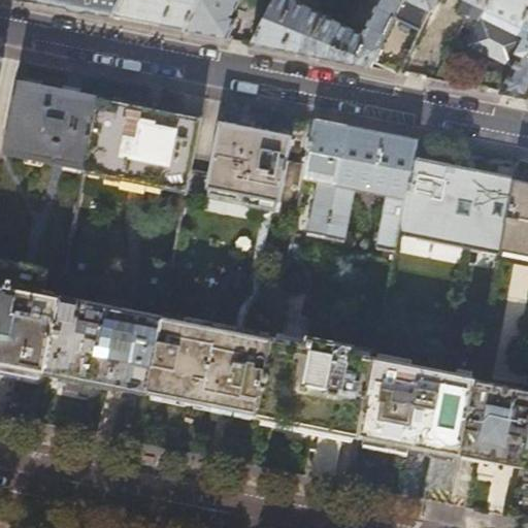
[(31,0),(114,17),(122,0),(31,0)]
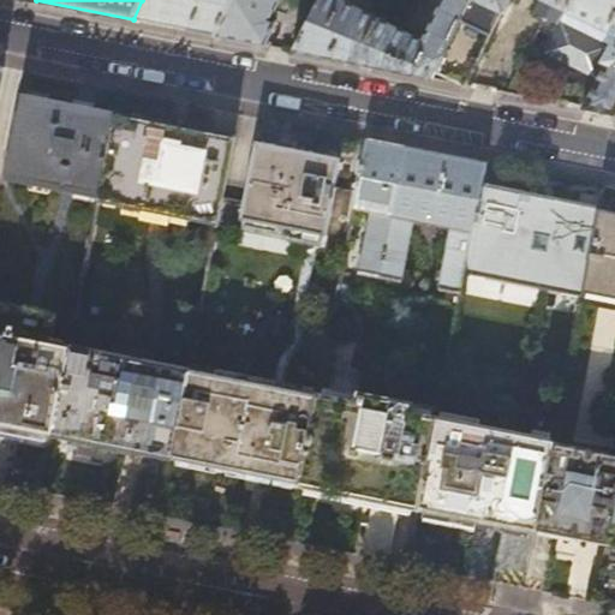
[(142,0),(133,19),(214,35),(231,0),(142,0)]
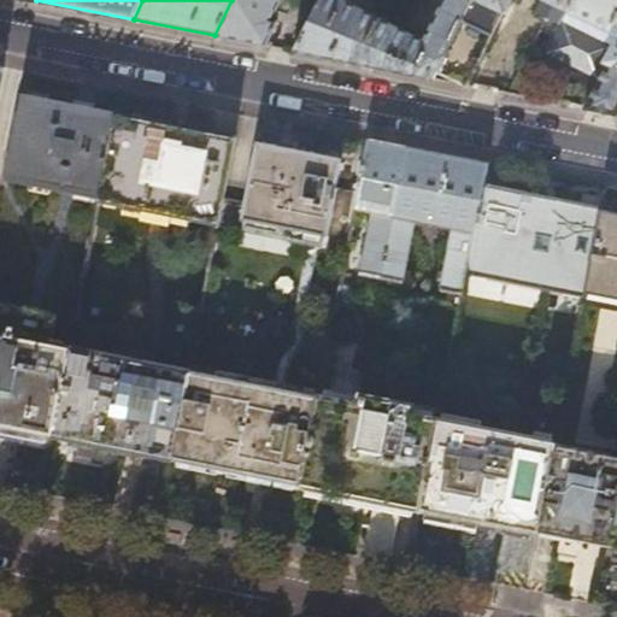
[(231,0),(215,35),(265,45),(277,21),(272,19),(278,7),(282,9),(286,0),(231,0)]
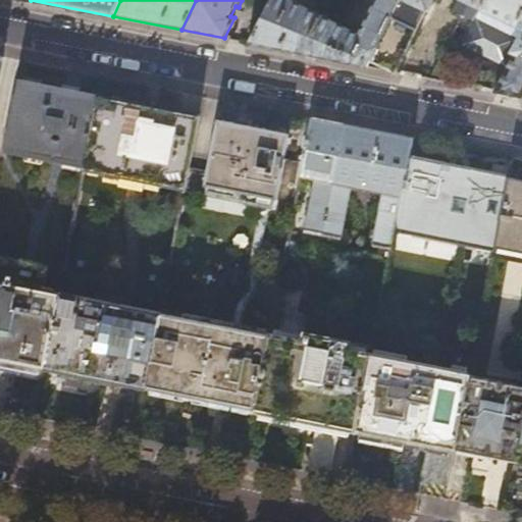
[(366,66),(368,61),(399,0),(374,0),(359,32),(292,0),(270,0),(250,43),(366,66)]
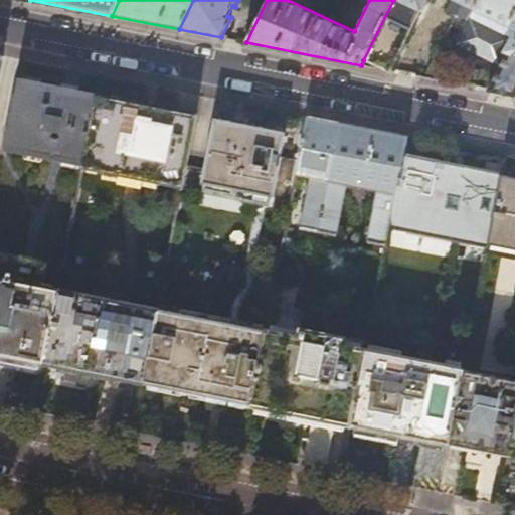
[(455,0),(473,8),(477,0),(393,0),(363,60),(378,66),(389,71),(423,0),(455,0)]
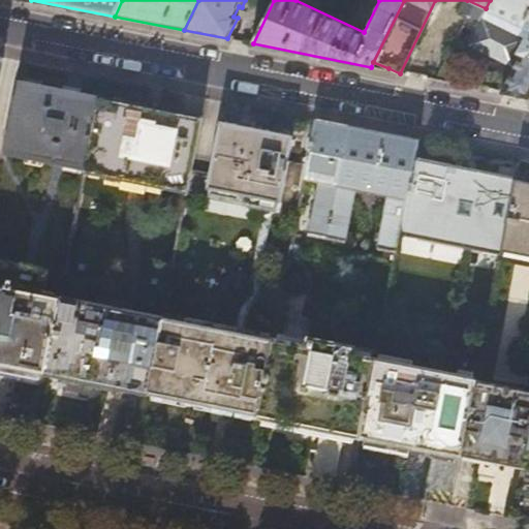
[(528,0),(490,0),(486,8),(509,20),(528,30),(518,53),(520,54),(501,93),(528,98),(528,97),(528,0)]
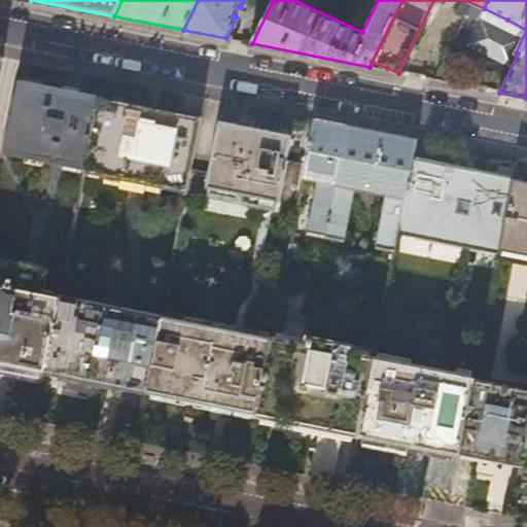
[(9,152),(88,169),(102,98),(85,95),(60,90),(37,85),(23,82),(9,152)]
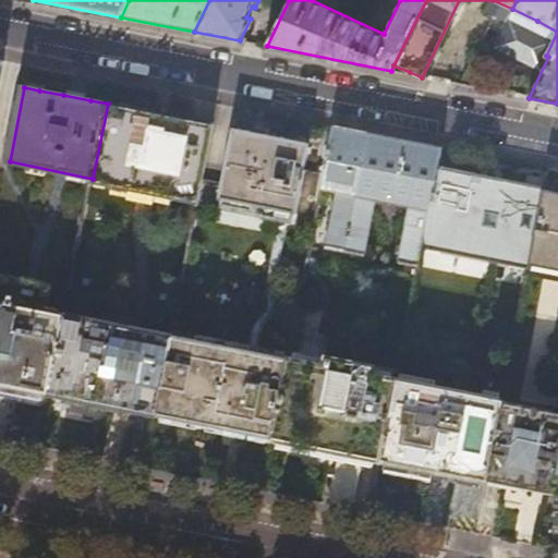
[(198,203),(214,124),(195,121),(166,116),(136,109),(108,104),(93,179),(92,183),(198,203)]
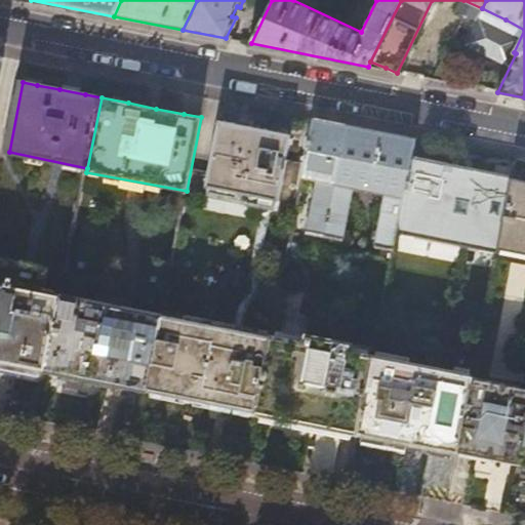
[(326,236),(349,126),(315,119),(304,178),(318,182),(309,232),(326,236)]
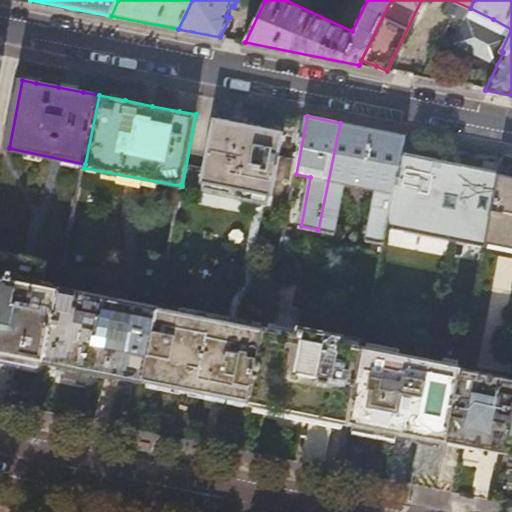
[(251,401),(265,330),(241,324),(241,326),(238,319),(241,305),(252,288),(254,284),(255,280),(254,262),(265,208),(269,205),(271,198),(273,198),(286,133),(258,128),(216,119),(202,184),(204,184),(203,191),(253,202),(255,206),(244,258),(244,267),(239,270),(237,266),(228,264),(220,269),(218,279),(223,287),(233,290),(236,288),(238,291),(231,301),(228,316),(222,321),(222,320),(158,307),(143,379),(202,391),(251,401)]
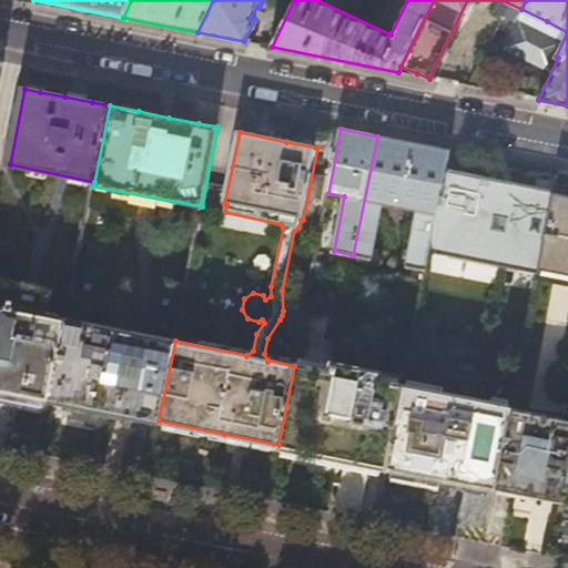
[(384,204),(403,208),(415,143),(377,137),(353,255),(373,259),(384,204)]
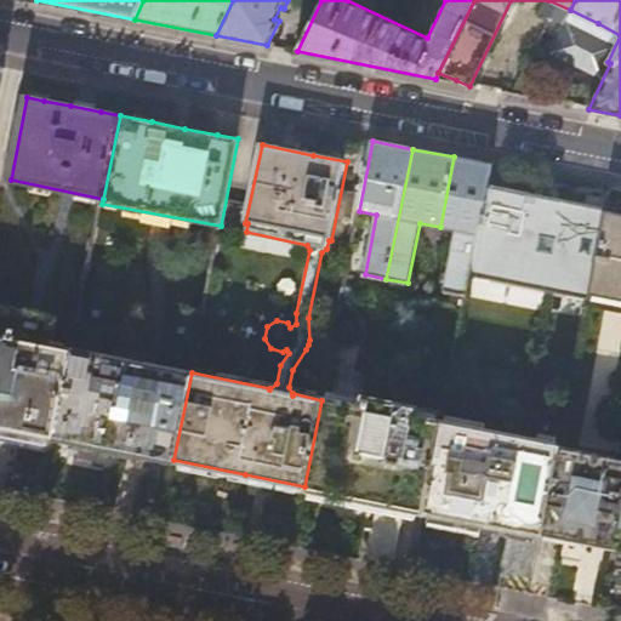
[(454,157),(440,227),(457,231),(445,290),(467,295),(478,240),(489,186),(493,165),(454,157)]
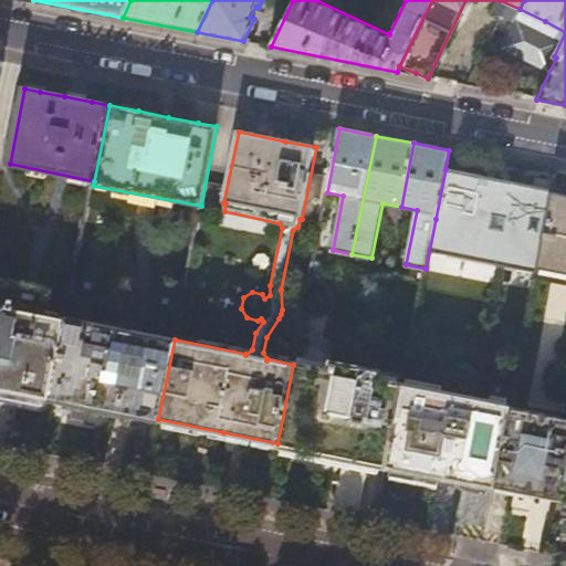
[(448,170),(446,169),(436,219),(454,223),(457,217),(546,234),(555,194),(555,190),(552,190),(549,198),(534,195),(535,188),(522,185),(507,181),(505,190),(491,187),(492,179),(474,176),(463,174),(461,180),(447,178),(448,170)]
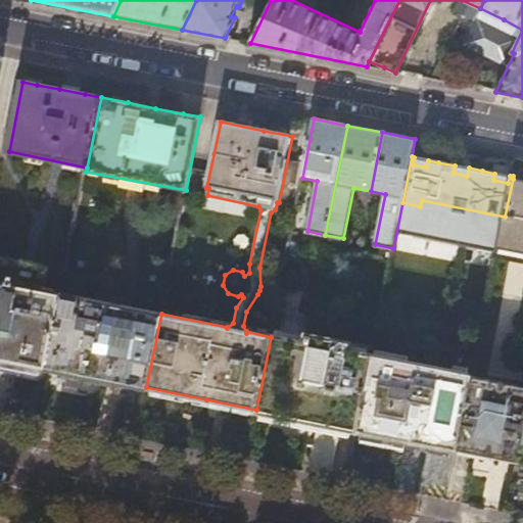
[(522,180),(513,179),(505,217),(498,249),(522,253),(522,180)]
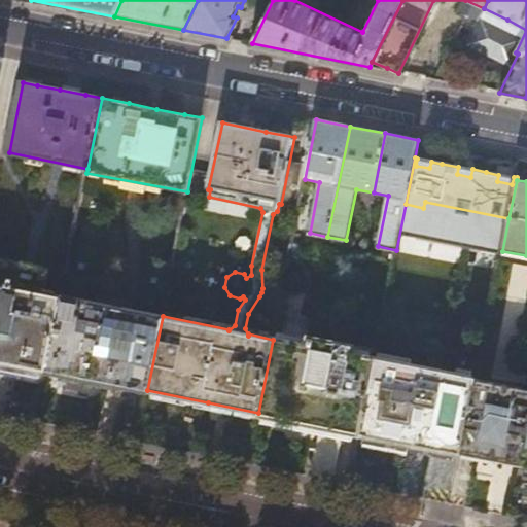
[(0,361),(21,366),(46,371),(62,295),(44,292),(49,269),(0,258),(0,361)]
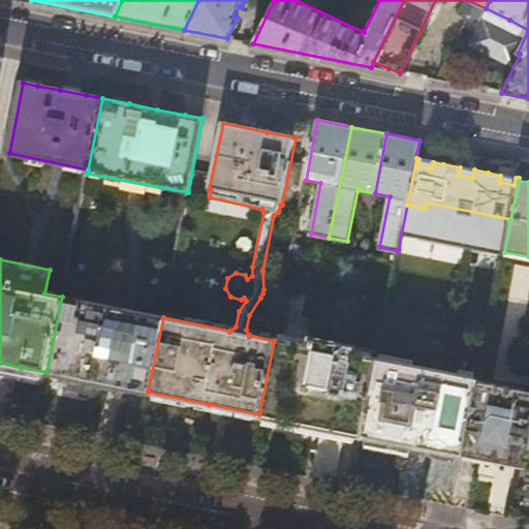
[(148,392),(163,317),(62,297),(47,372),(107,384),(148,392)]
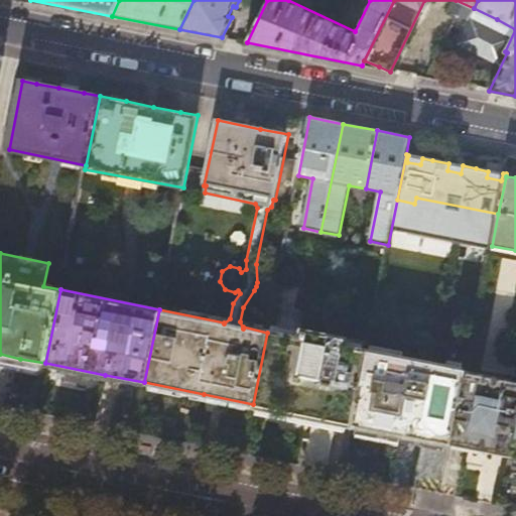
[(352,424),(367,352),(364,352),(365,344),(341,340),(302,332),(278,327),(276,334),(267,333),(253,404),(307,415),(352,424)]
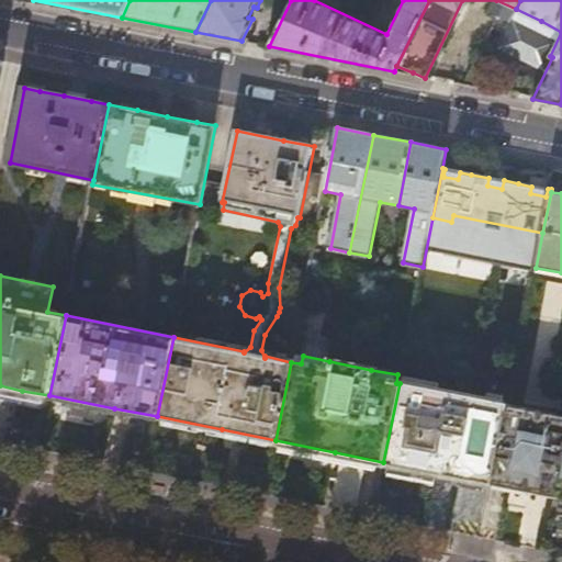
[(507,405),(400,383),(383,462),(436,472),(492,483),(493,478),(507,405)]
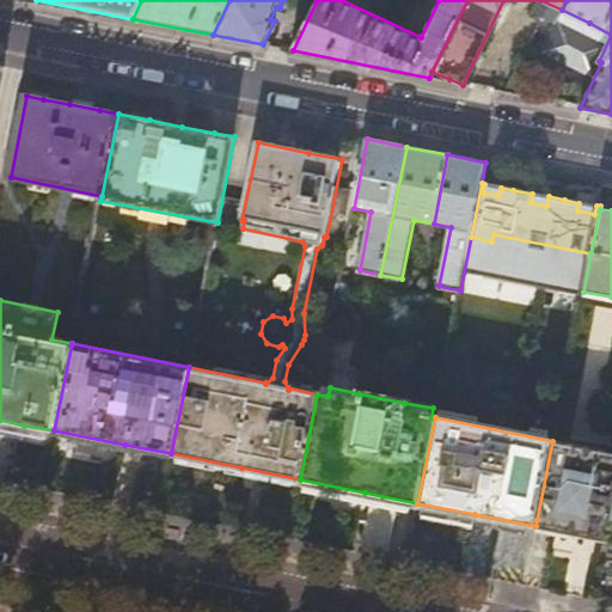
[(611,451),(552,441),(537,520),(611,534),(611,451)]
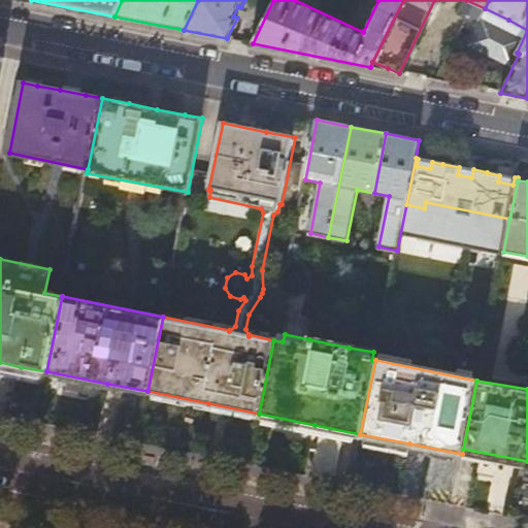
[(527,467),(527,461),(463,449),(462,454),(476,457),(527,467)]
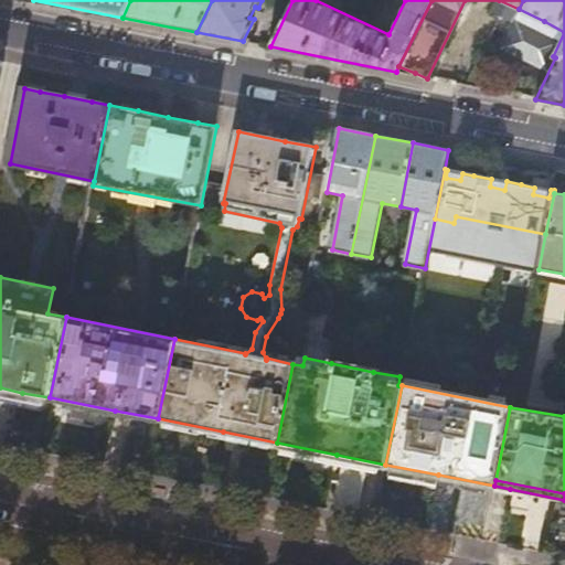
[(460,490),(458,529),(481,530),(481,518),(503,519),(505,498),(486,497),(486,491),(460,490)]
